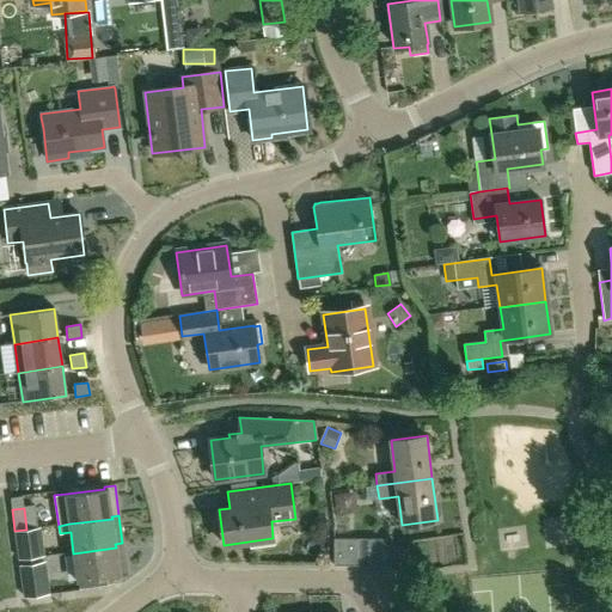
[(30,558),(29,546),(28,536),(16,537),(19,560),(30,558)]
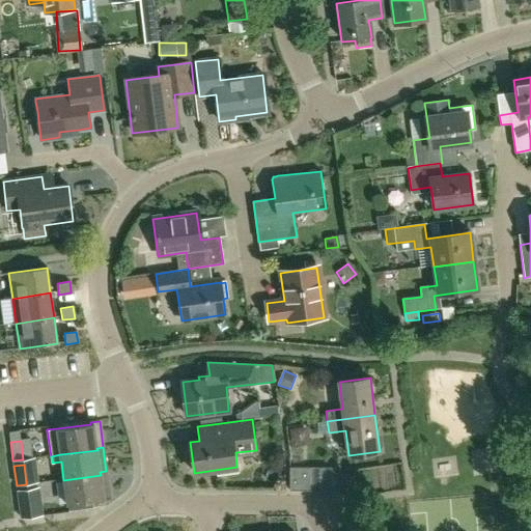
[(312,491),(312,468),(290,468),(289,491),(312,491)]
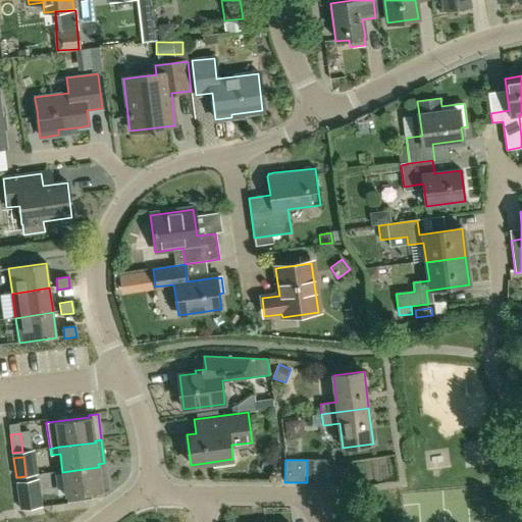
[(307,460),(307,482),(329,482),(329,466),(329,460),(307,460)]
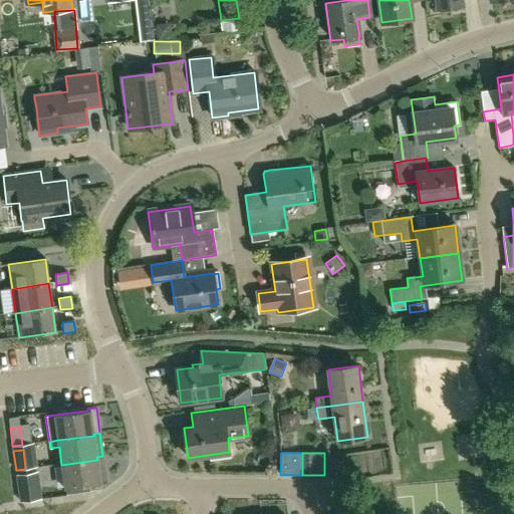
[(65,488),(106,483),(102,456),(96,457),(97,460),(61,465),(65,488)]
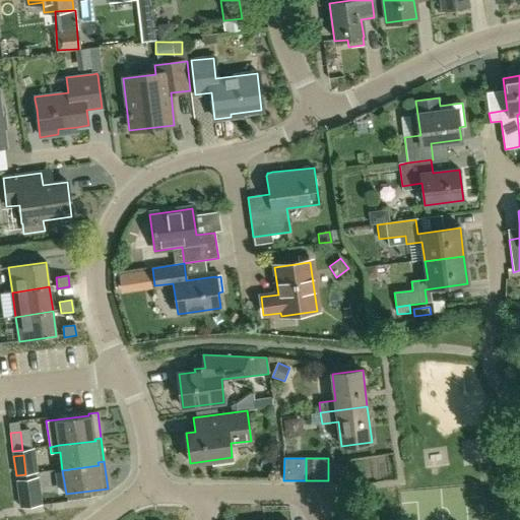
[(342,464),(328,464),(328,480),(342,480),(342,464)]
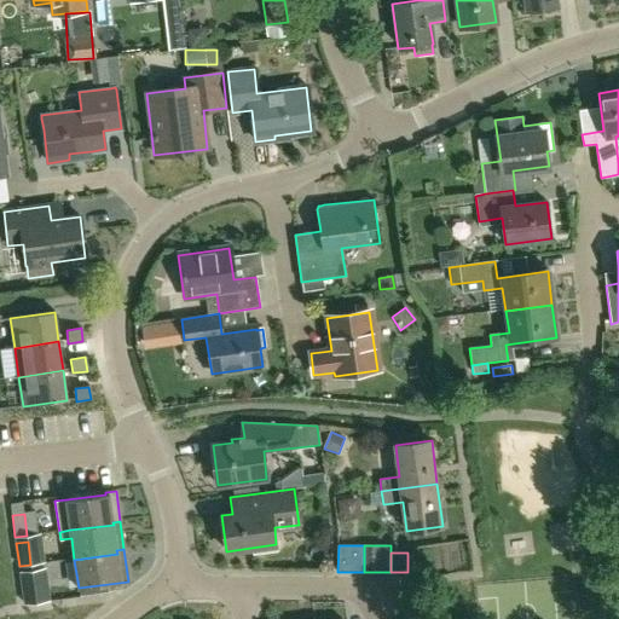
[(32,572),(19,573),(24,605),(35,603),(32,572)]
